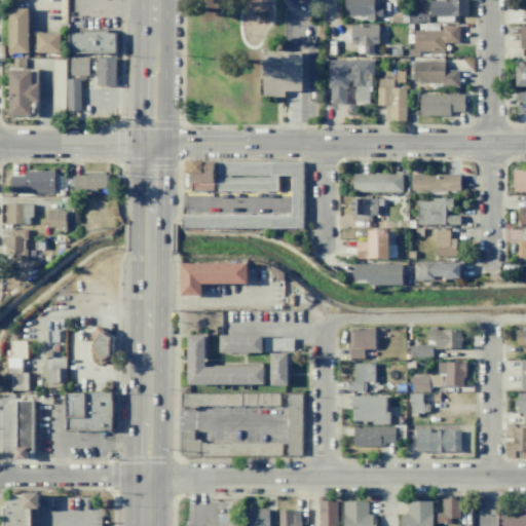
[(344,0),(373,0),(373,8),(381,8),(382,15),(374,15),(374,21),(366,21),(366,15),(348,15),(348,8),(345,8),(344,0)]
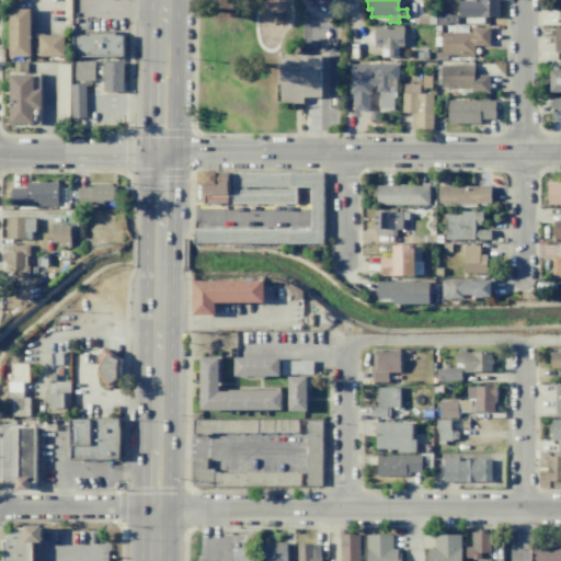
[(499,0),(499,16),(458,16),(458,0),(499,0)]
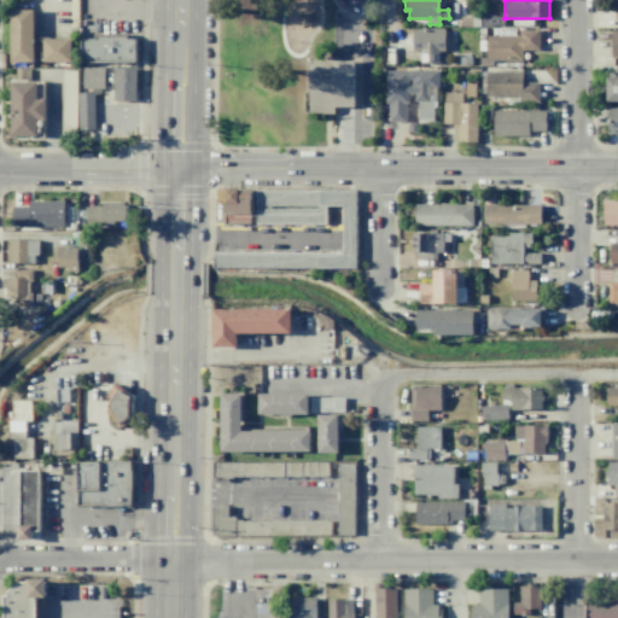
[(10,10),(33,10),(33,62),(10,62),(10,10)]
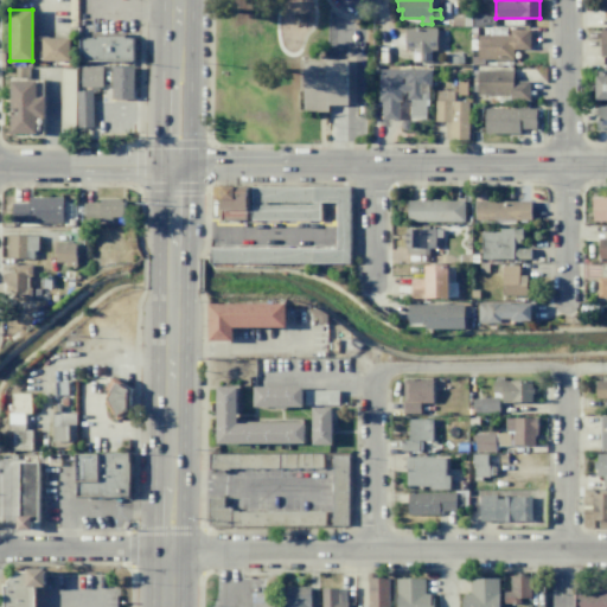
[(404,29),(436,29),(436,50),(430,50),(430,62),(413,62),(413,50),(404,50),(404,29)]
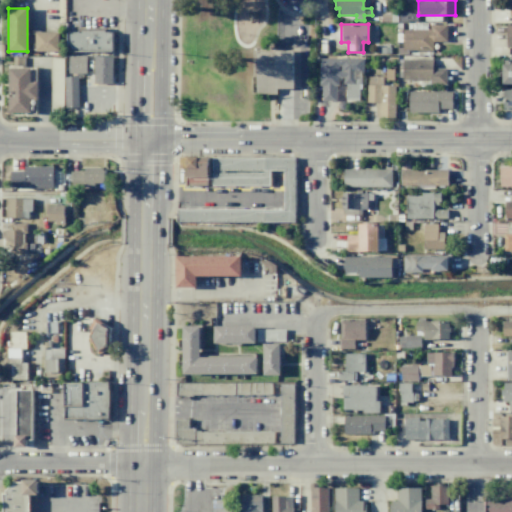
[(430,25),(446,24),(446,41),(432,41),(432,50),(403,50),(402,30),(430,29),(430,25)]
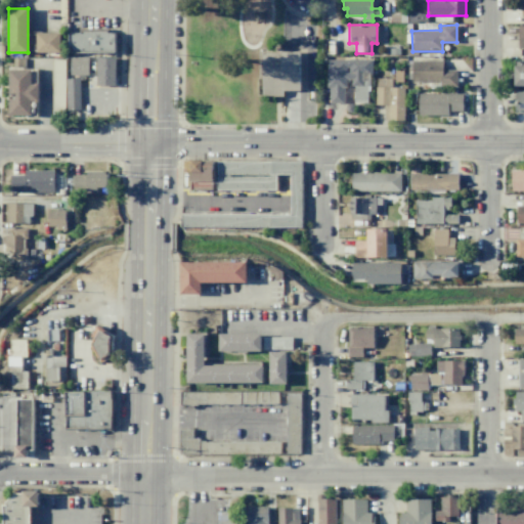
[(79,30),(108,30),(108,33),(115,33),(115,53),(68,53),(68,32),(79,32),(79,30)]
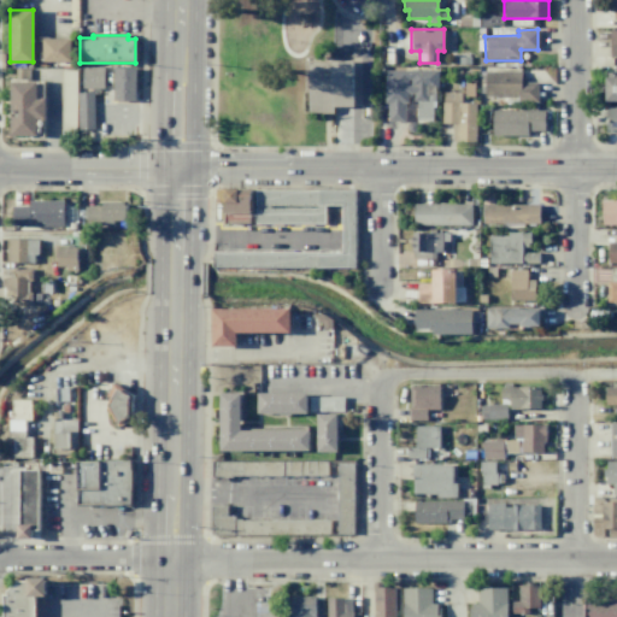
[(43,39),(70,39),(70,62),(42,62),(43,39)]
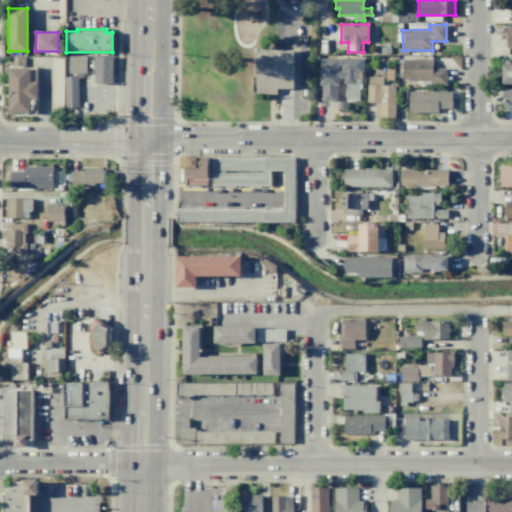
[(255,50),(293,50),(293,89),(283,89),(276,89),(276,94),(255,94),(255,50)]
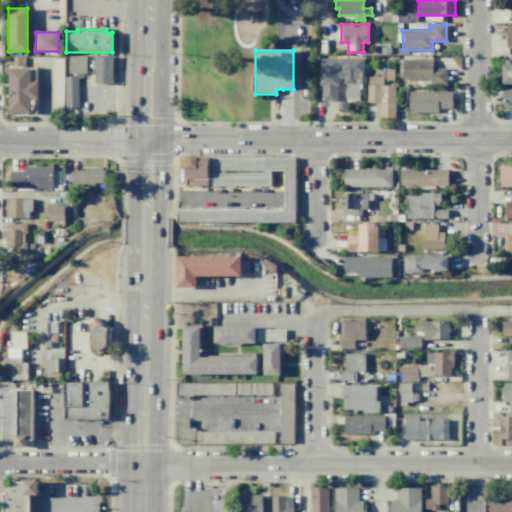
[(67,55),(86,55),(86,73),(67,73),(67,55)]
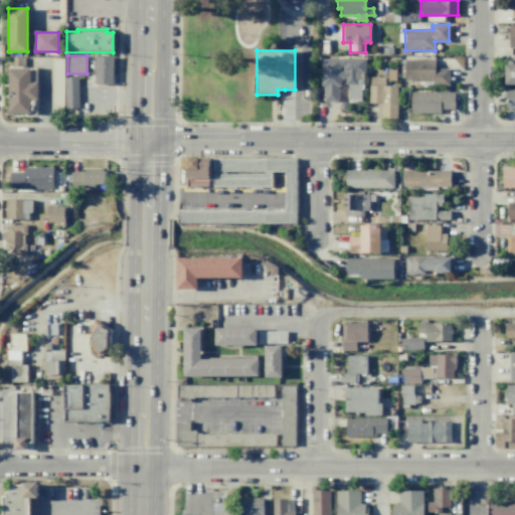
[(95,56),(113,56),(113,84),(95,83),(95,56)]
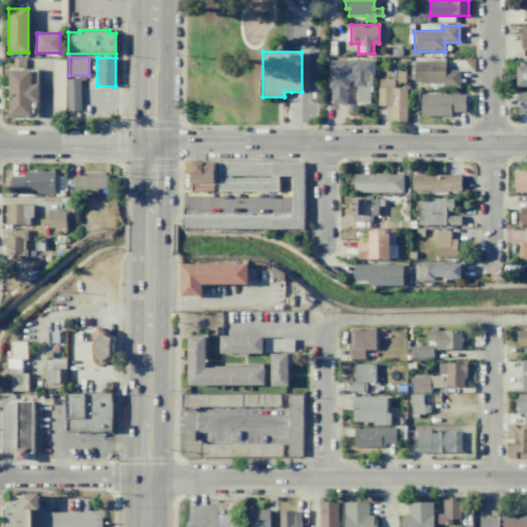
[(369,80),(369,102),(356,102),(356,85),(353,85),(353,79),(348,79),(348,88),(345,88),(345,103),(330,103),(330,88),(328,88),(328,60),(374,60),(374,75),(371,75),(371,80),(369,80)]
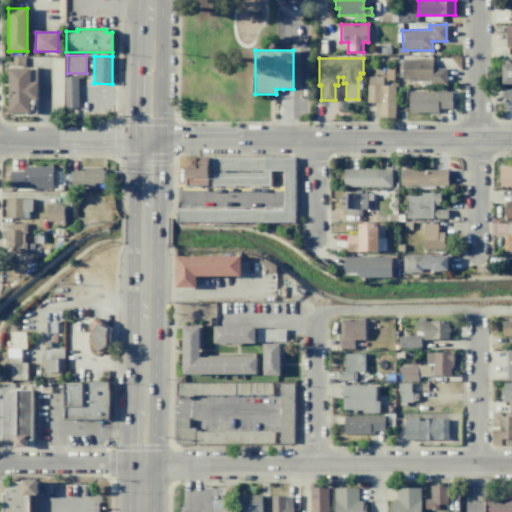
[(402,59),(432,59),(432,68),(446,68),(446,85),(430,85),(430,80),(402,80),(402,59)]
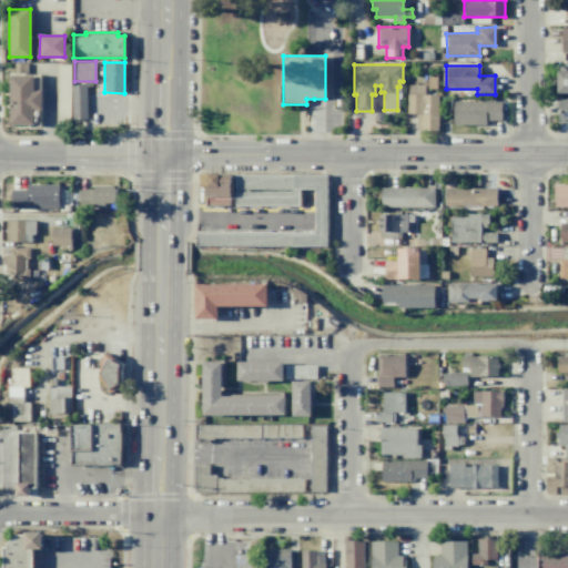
[(567,93),(558,93),(558,71),(567,71),(567,93)]
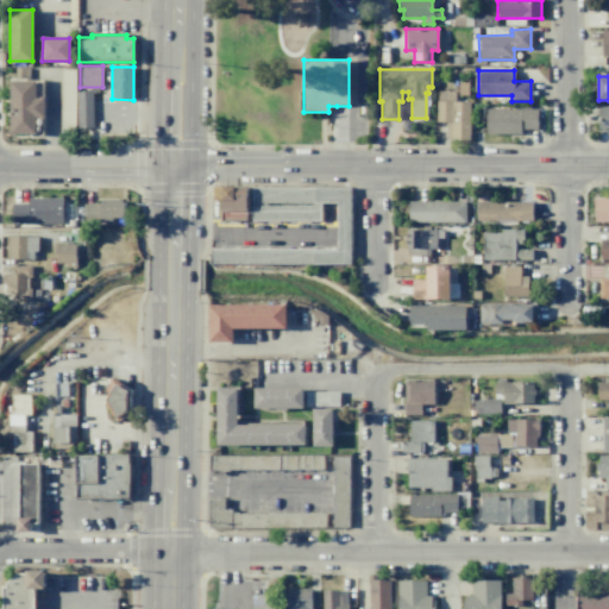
[(10,81),(36,81),(36,98),(44,98),(44,117),(36,117),(36,133),(10,133),(10,114),(19,114),(19,108),(10,108),(10,81)]
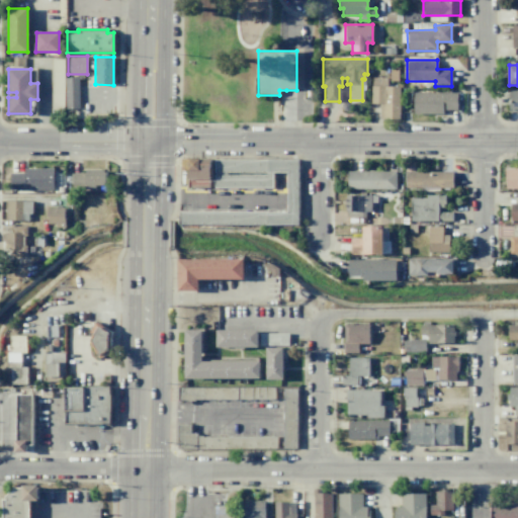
[(400,86),(399,118),(378,118),(379,103),(371,103),(371,77),(386,78),(386,86),(400,86)]
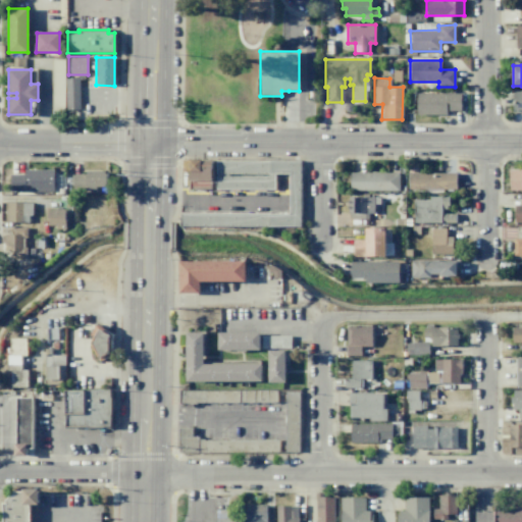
[(65,79),(79,79),(80,109),(65,110),(65,79)]
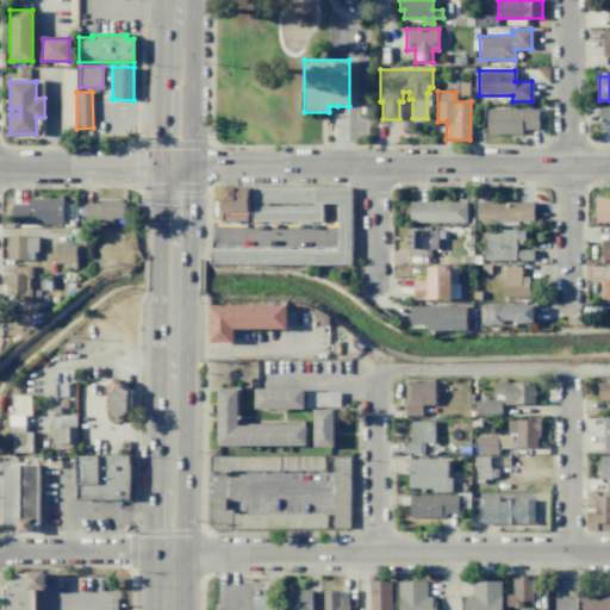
[(599,130),(609,129),(609,105),(601,106),(599,130)]
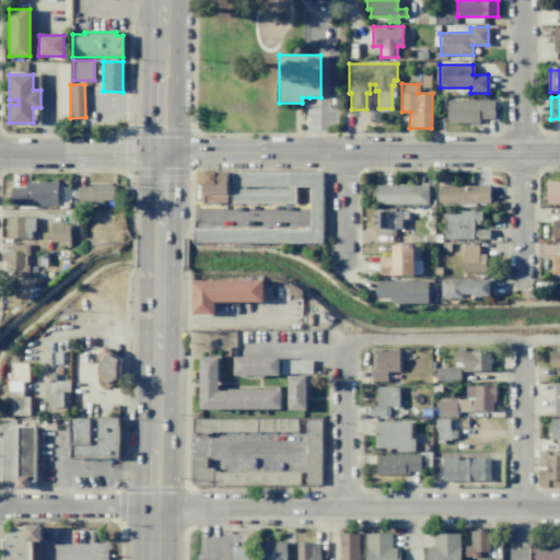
[(493,100),(493,118),(475,119),(475,123),(446,123),(446,101),(493,100)]
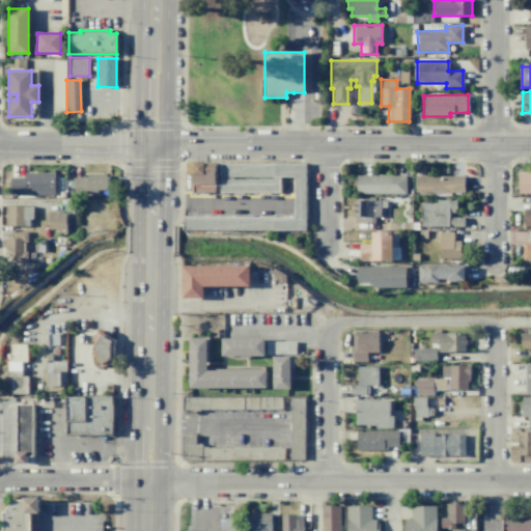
[(193,163),(215,163),(216,192),(193,192),(193,163)]
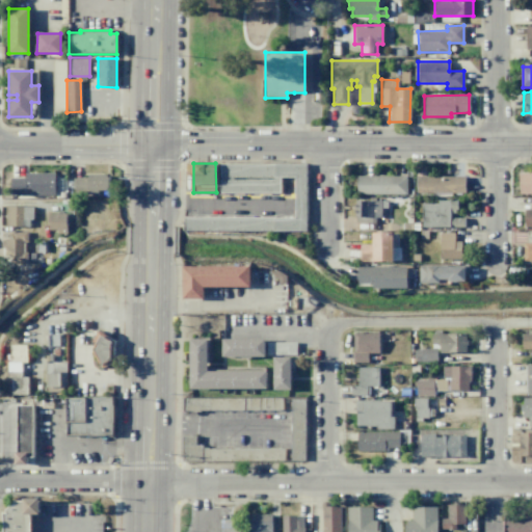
[(220,164),(306,164),(306,231),(183,231),(183,217),(293,217),(293,178),(280,178),(280,192),(220,192),(220,164)]
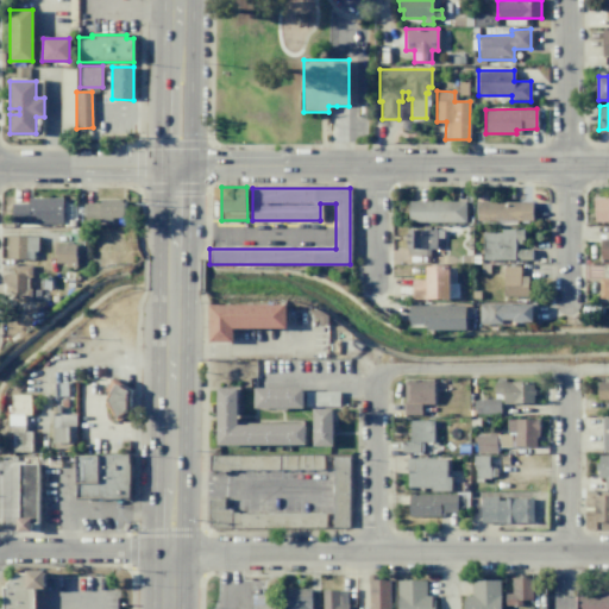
[(27,198),(63,199),(63,223),(12,223),(12,203),(27,203),(27,198)]
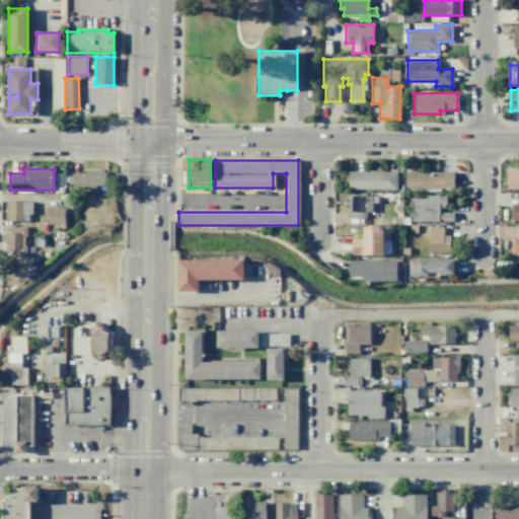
[(506,168),(518,168),(518,189),(506,189),(506,168)]
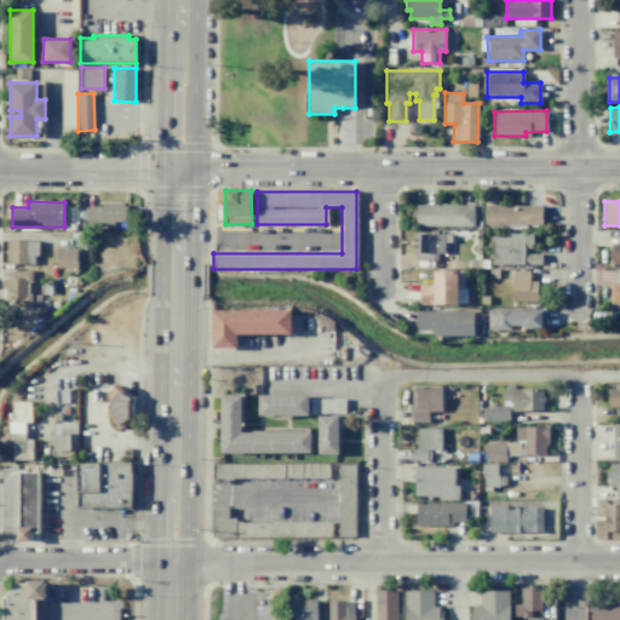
[(102,204),(127,204),(127,222),(86,222),(86,207),(102,207),(102,204)]
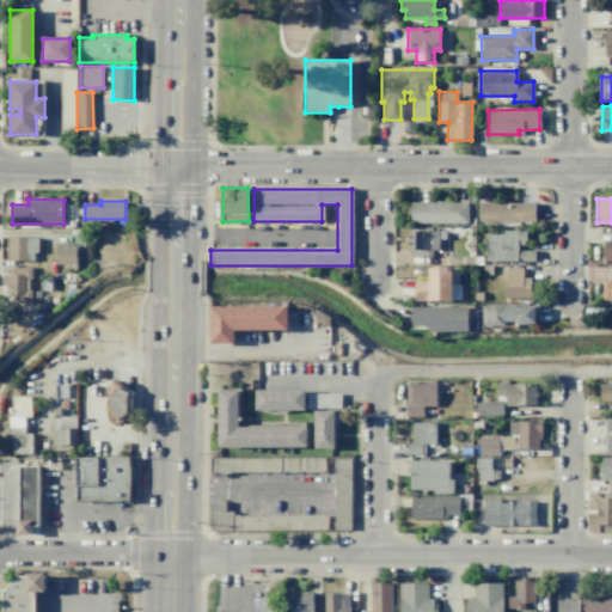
[(410,224),(467,222),(467,202),(410,202),(410,224)]
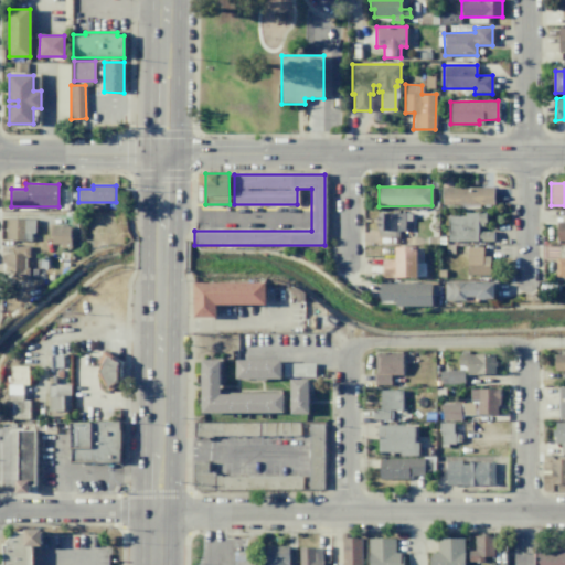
[(441,187),(441,204),(493,204),(493,187),(441,187)]
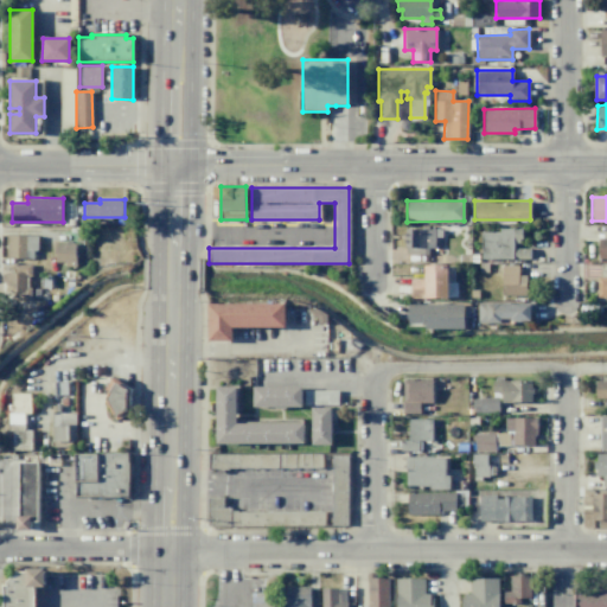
[(481,259),(530,259),(530,246),(513,246),(513,242),(522,242),(522,228),(499,228),(499,231),(481,231),(481,259)]
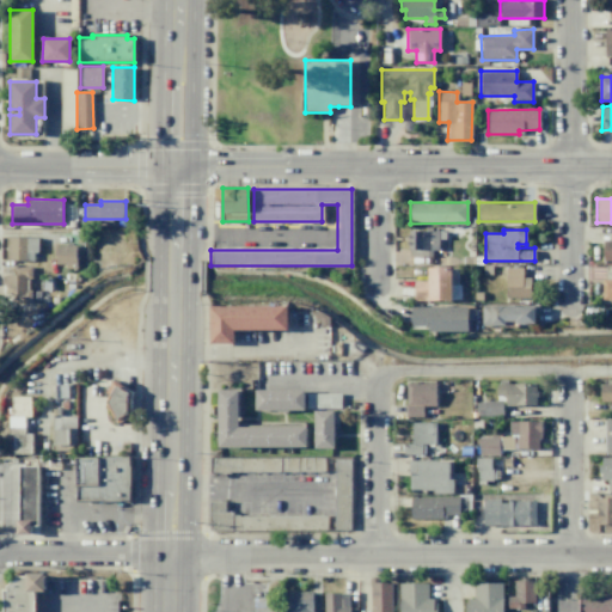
[(409,231),(445,231),(444,256),(408,256),(409,231)]
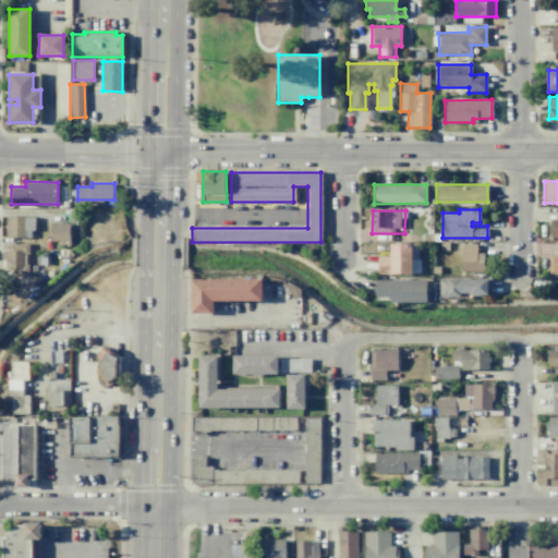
[(7,216),(35,216),(35,231),(31,231),(31,238),(7,238),(7,216)]
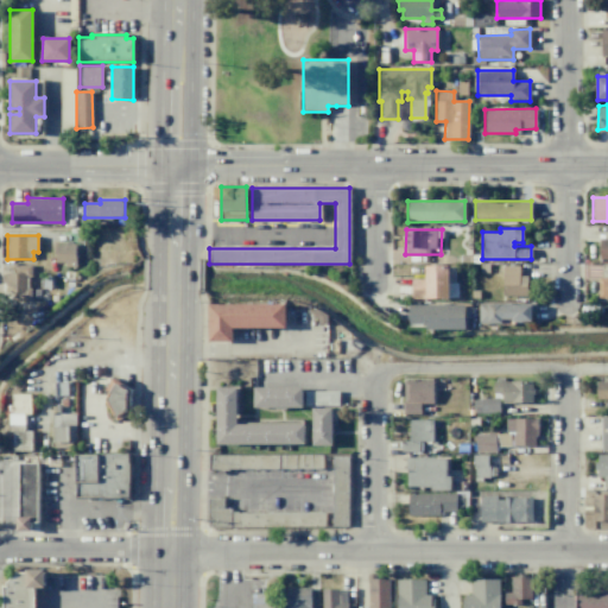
[(55,244),(75,244),(76,267),(64,267),(64,261),(55,261),(55,244)]
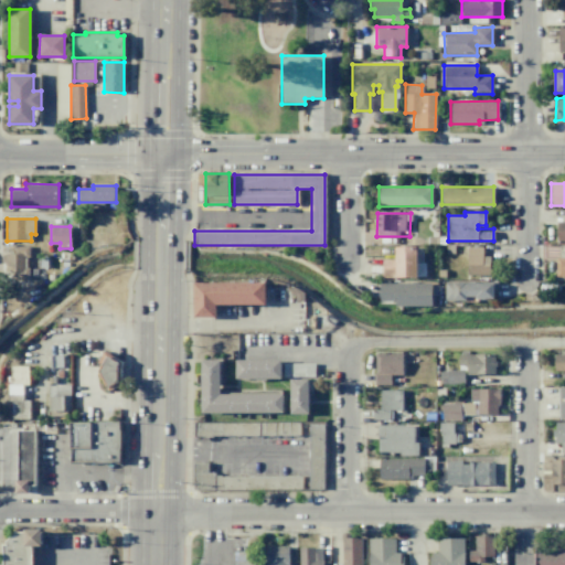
[(4,253),(12,253),(12,246),(28,247),(28,258),(25,258),(25,267),(29,267),(28,279),(11,278),(11,273),(3,273),(4,253)]
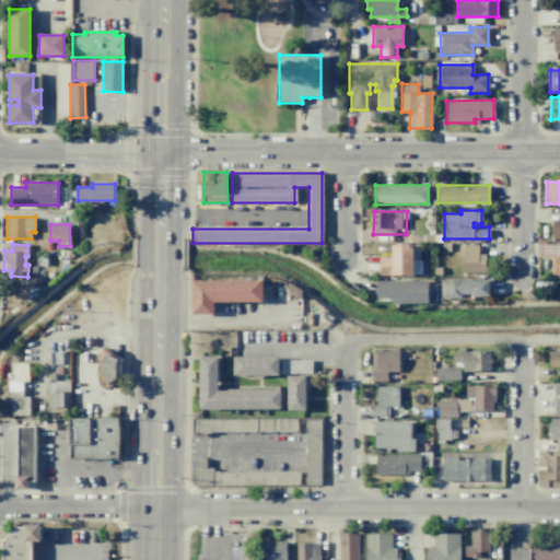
[(392,245),(412,244),(412,275),(378,275),(378,258),(392,257),(392,245)]
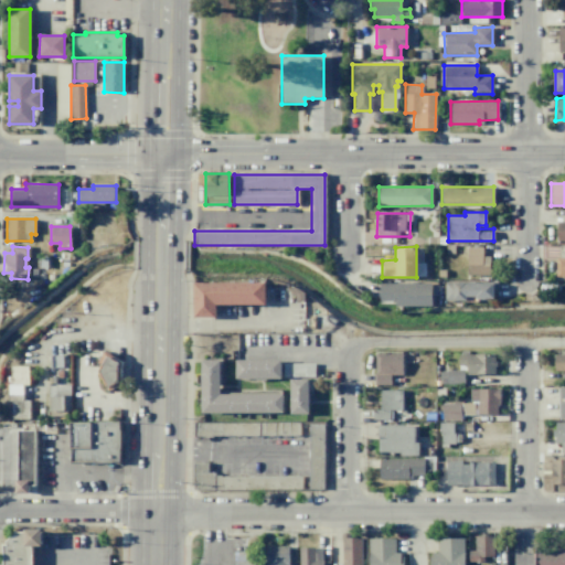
[(467,246),(482,246),(482,256),(490,256),(490,275),(467,275),(467,246)]
